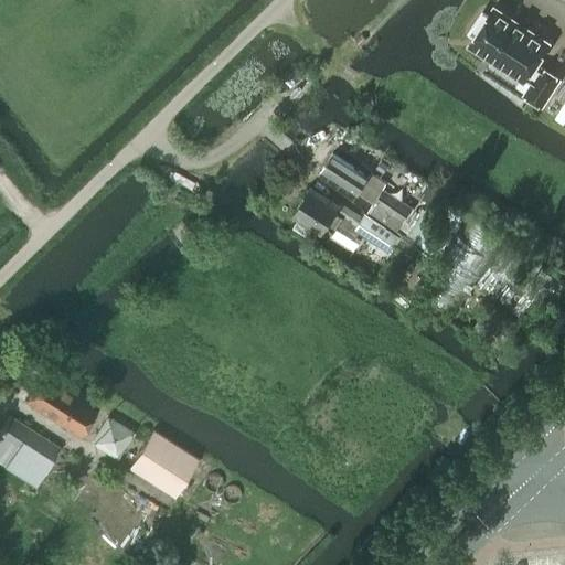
[(483,11),(470,31),(476,35),(470,43),(524,78),(525,76),(533,82),(525,93),(542,104),(558,77),(543,67),(542,68),(534,64),(548,42),(494,7),(489,14),(483,11)]
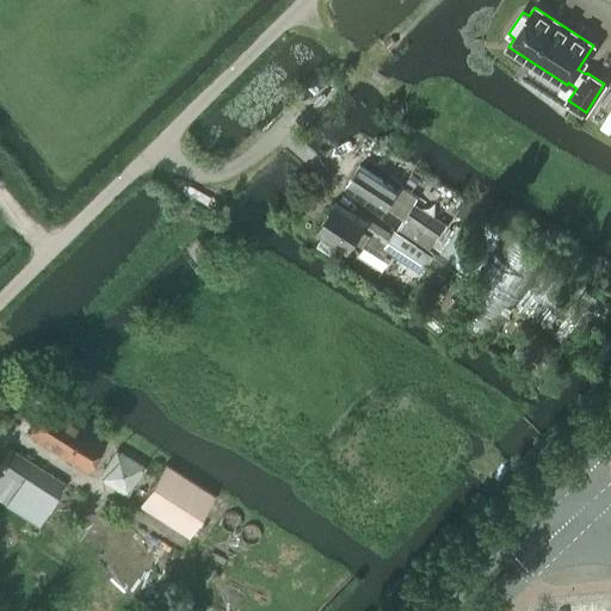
[(359,166),(349,184),(387,208),(403,218),(396,230),(427,251),(445,224),(413,203),(418,198),(401,186),(409,173),(399,166),(387,184),(359,166)]
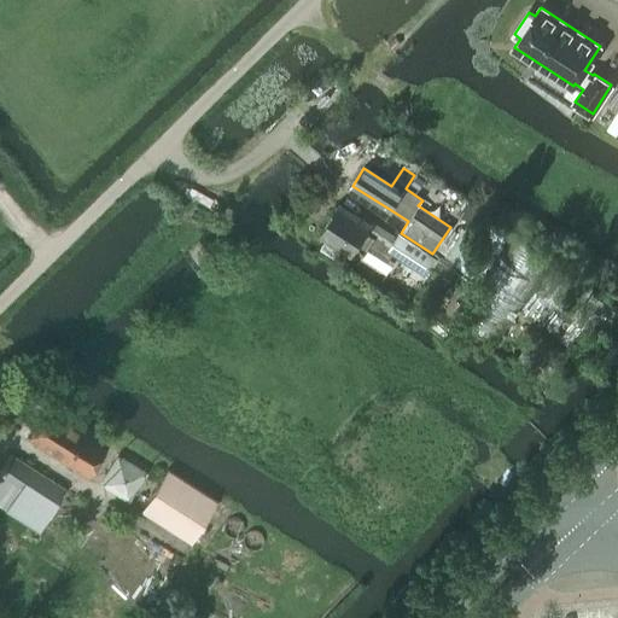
[(353,251),(356,246),(383,264),(394,248),(366,229),(369,225),(339,205),(322,231),(353,251)]
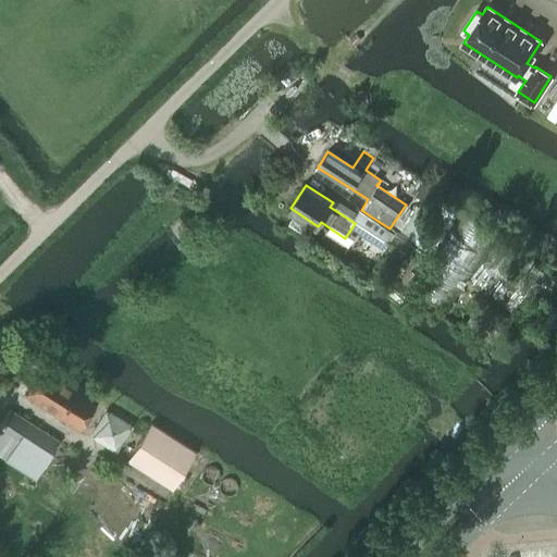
[(24,394),(78,428),(96,399),(41,366),(24,394)]
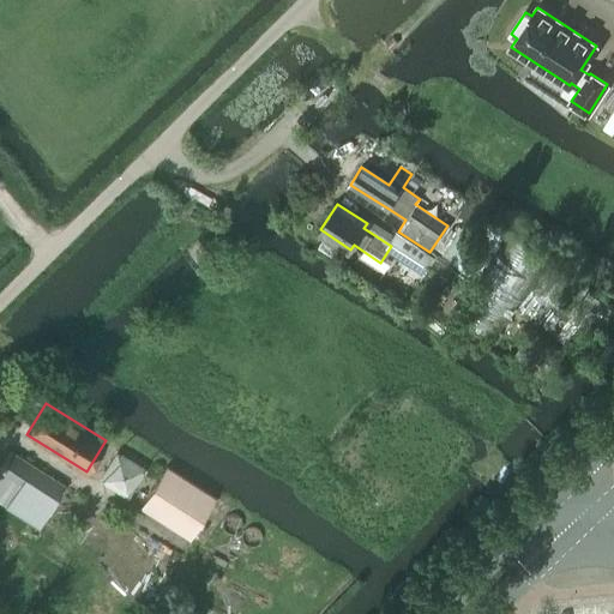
[(0,467),(0,501),(37,524),(61,483),(11,451),(0,467)]
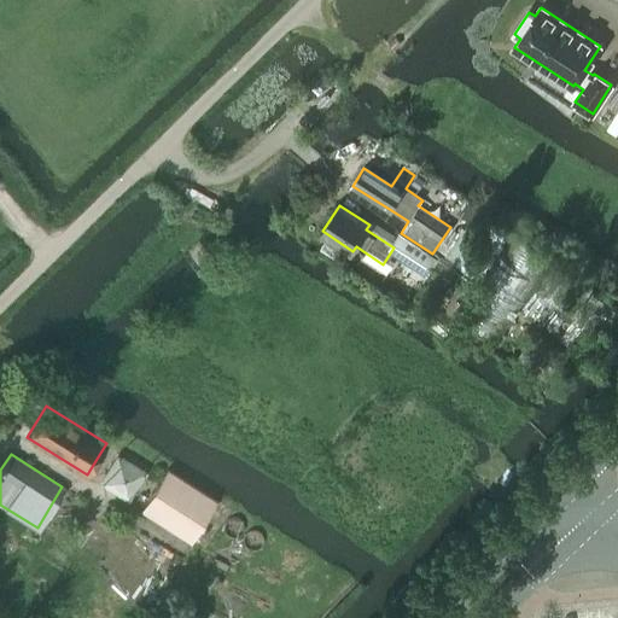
[(140,512),(190,542),(216,501),(165,470),(140,512)]
